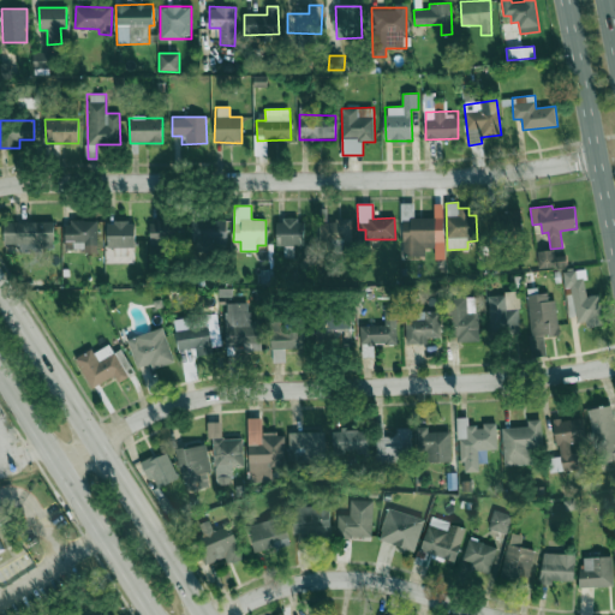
[(505,212),(503,227),(518,228),(519,214),(505,212)]
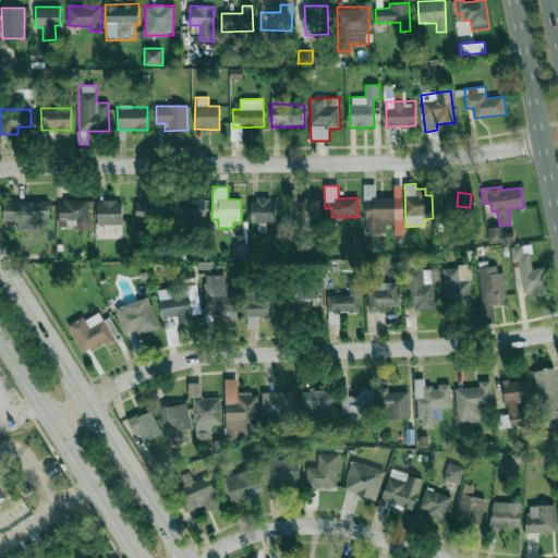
[(251,222),(276,223),(276,199),(251,198),(251,222)]
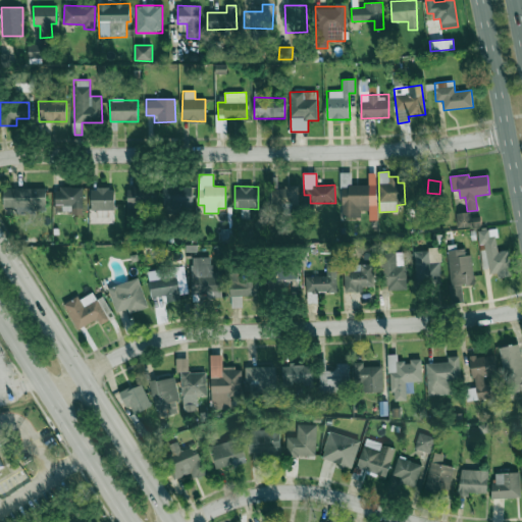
[(192,208),(192,188),(163,187),(163,207),(192,208)]
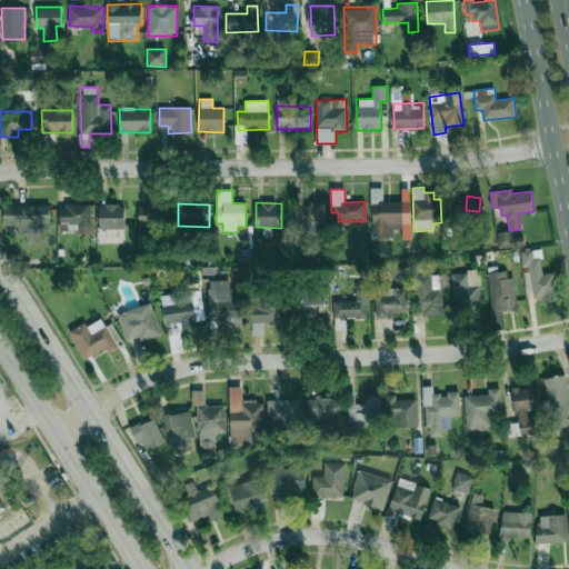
[(50,205),(3,205),(3,226),(18,226),(18,232),(50,232),(50,205)]
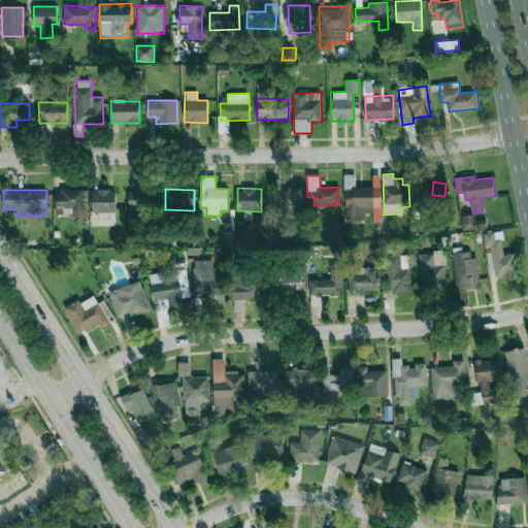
[(56,206),(63,206),(63,212),(84,212),(84,190),(55,190),(56,206)]
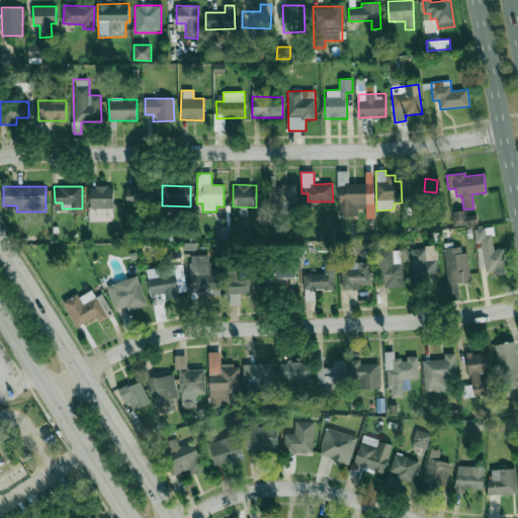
[(90,208),(114,208),(113,186),(90,187),(90,208)]
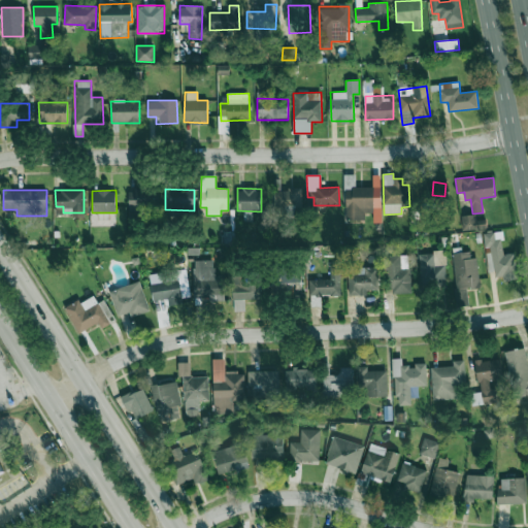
[(129,190),(128,211),(156,212),(157,191),(129,190)]
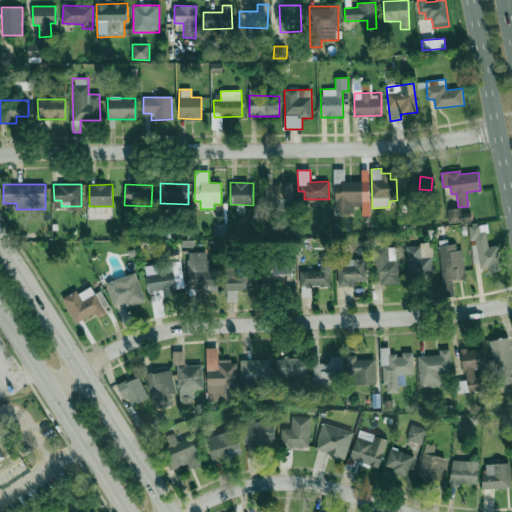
[(287,201),(287,184),(268,184),(269,212),(283,212),(283,201),(287,201)]
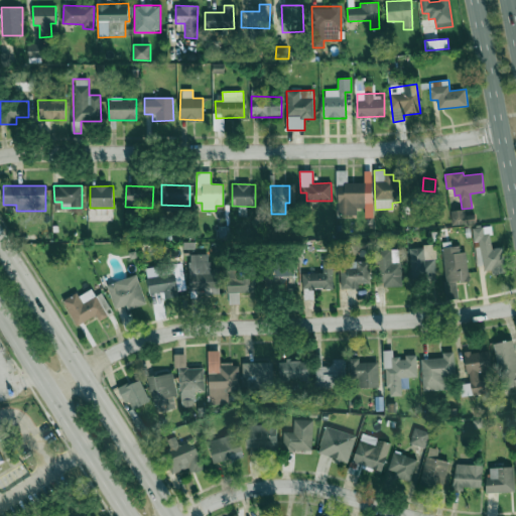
[(475,224),(475,215),(466,216),(465,210),(449,211),(450,225),(475,224)]
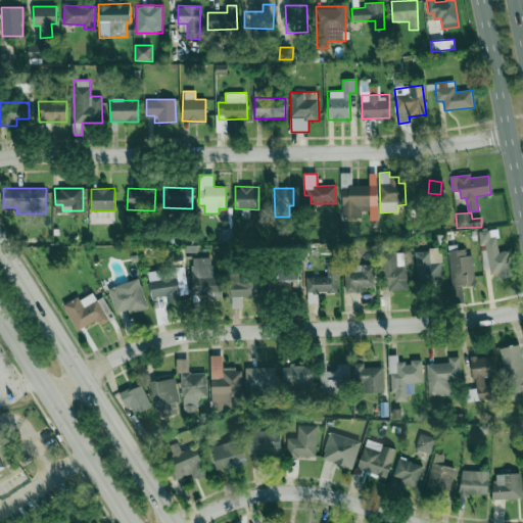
[(513,277),(511,250),(500,251),(496,230),(487,231),(487,230),(478,231),(479,244),(485,243),(488,270),(497,270),(498,278),(513,277)]
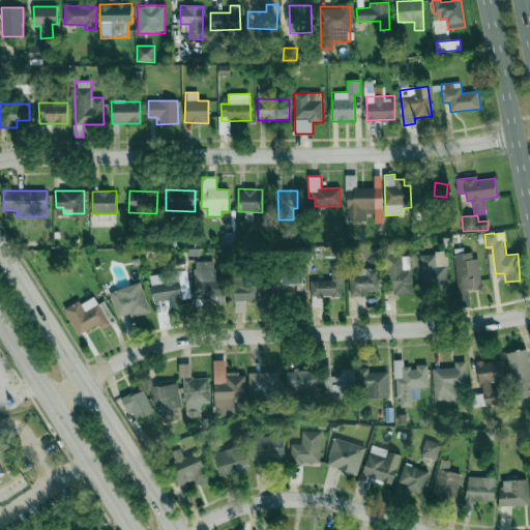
[(447,252),(419,253),(420,288),(448,287),(447,252)]
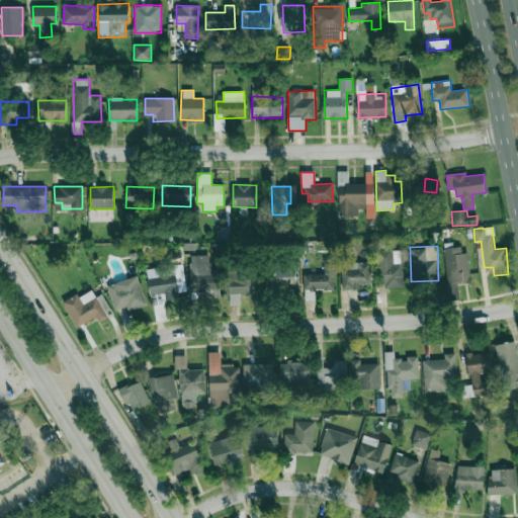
[(468,282),(466,246),(444,248),(446,284),(468,282)]
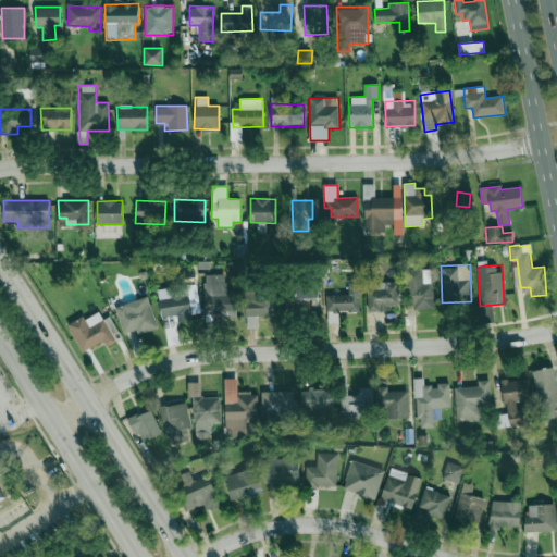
[(433,308),(432,269),(406,269),(406,309),(433,308)]
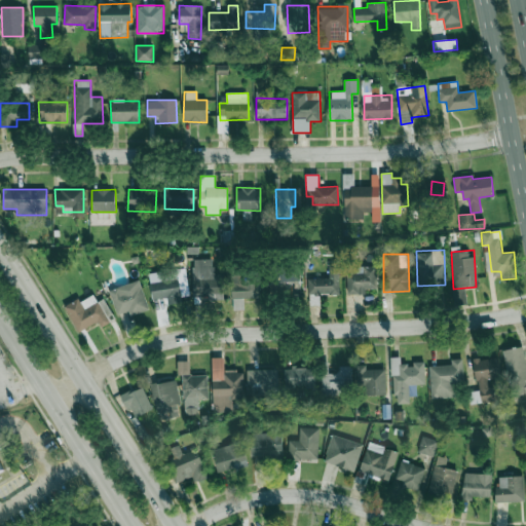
[(199,299),(224,299),(223,274),(214,274),(213,259),(192,260),(193,290),(199,290),(199,299)]
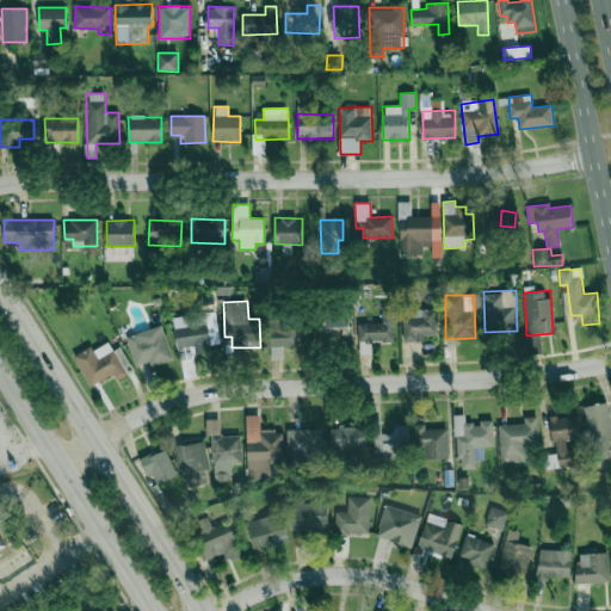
[(393,308),(382,308),(382,322),(357,323),(358,344),(360,344),(360,355),(371,355),(371,343),(394,341),(393,308)]
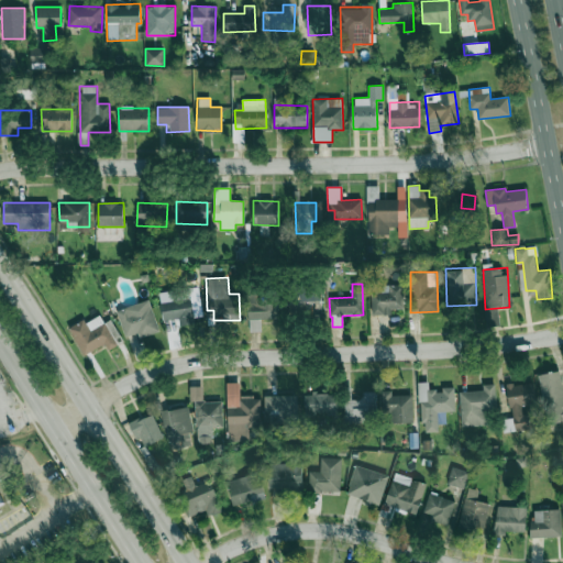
[(371,293),(372,315),(392,315),(392,309),(405,309),(404,284),(378,285),(379,293),(371,293)]
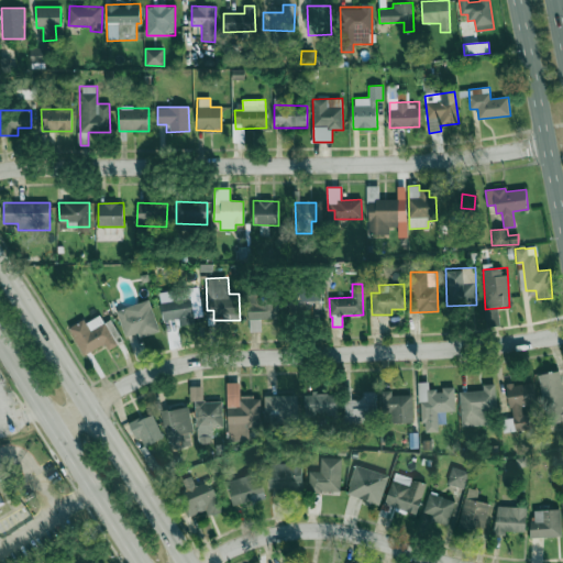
[(178,318),(179,323),(203,320),(198,287),(158,294),(163,320),(178,318)]
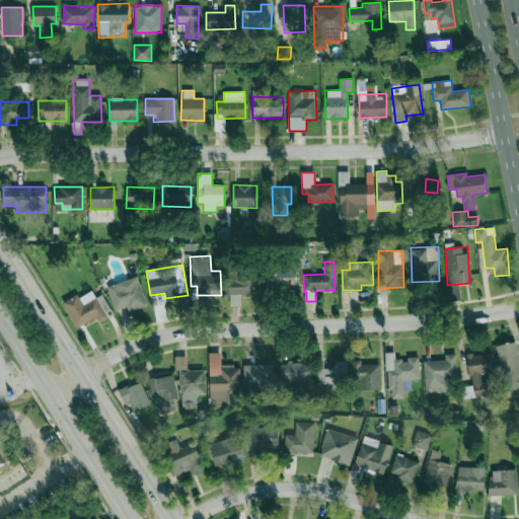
[(296,269),(268,270),(268,288),(296,287),(296,269)]
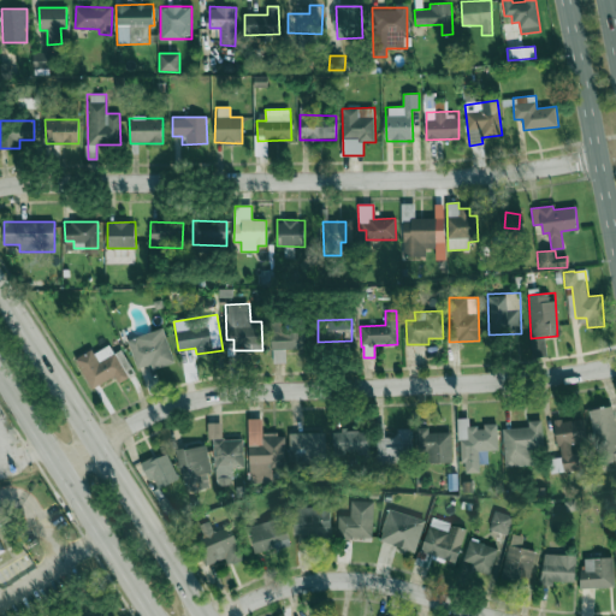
[(271,350),(274,350),(274,362),(285,362),(285,349),(303,349),(303,323),(271,324),(271,350)]
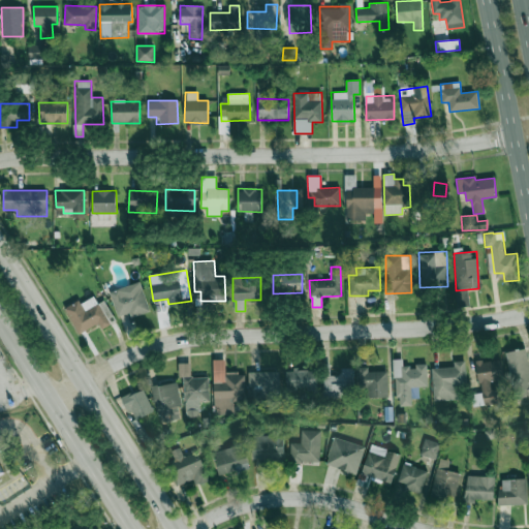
[(110,291),(118,316),(130,312),(131,317),(150,312),(141,282),(110,291)]
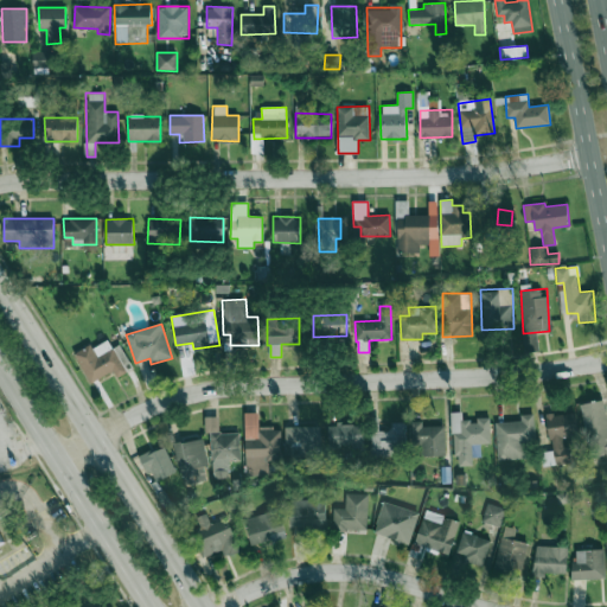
[(89,383),(112,372),(114,378),(133,369),(120,344),(112,349),(108,340),(93,349),(90,344),(74,353),(89,383)]
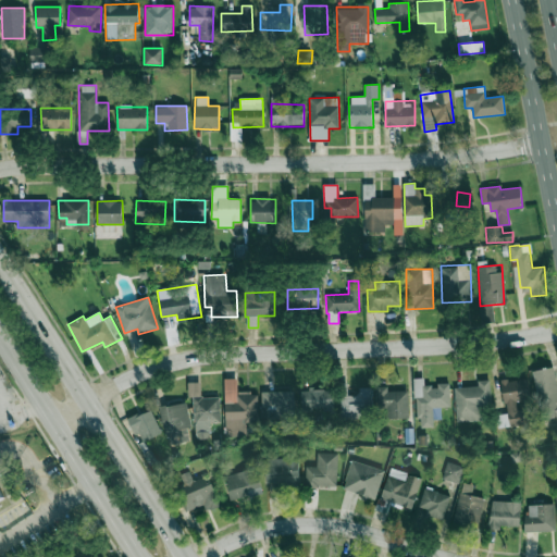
[(532,371),(542,420),(556,417),(556,385),(554,367),(532,371)]
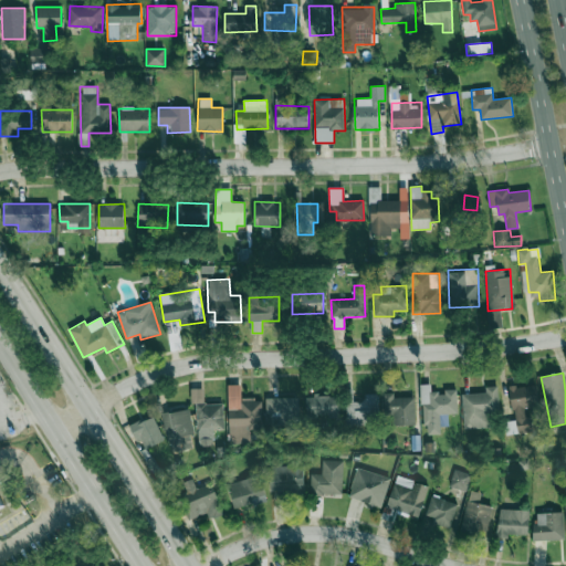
[(457,390),(431,391),(431,384),(422,385),(425,435),(441,435),(441,427),(449,426),(448,413),(458,413),(457,390)]
